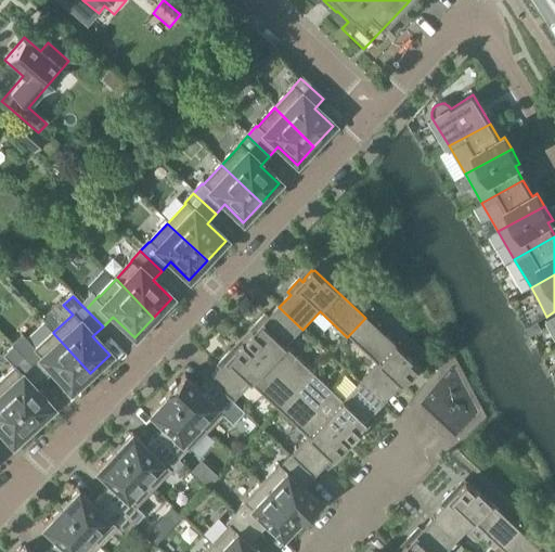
[(298,394),(315,376),(285,348),(302,330),(279,307),(267,319),(265,316),(253,329),(255,332),(253,334),(252,333),(244,341),(245,342),(244,343),(298,394)]
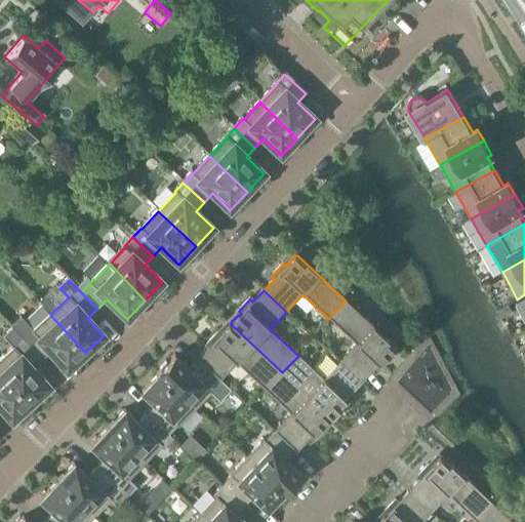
[(340,363),(361,383),(372,371),(375,373),(387,362),(384,359),(386,357),(387,358),(394,350),(393,349),(395,347),(346,300),(328,319),(357,346),(340,363)]
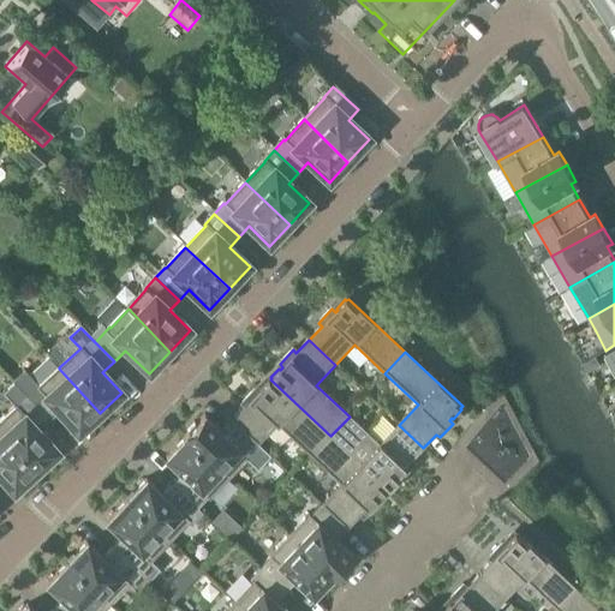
[(597,358),(584,365),(587,373),(602,366),(597,358)]
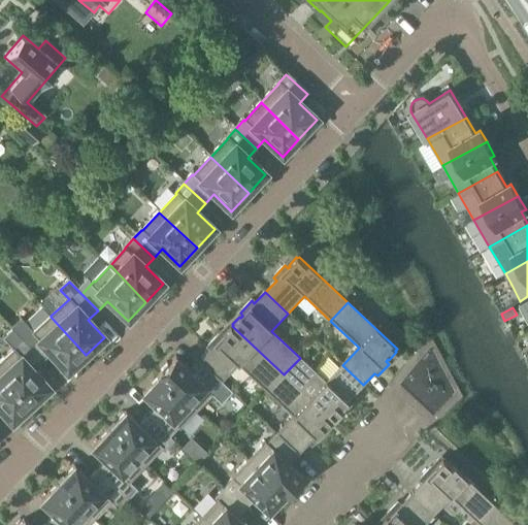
[(21,319),(9,328),(12,330),(42,362),(51,354),(67,372),(86,355),(51,316),(51,317),(33,332),(21,319)]
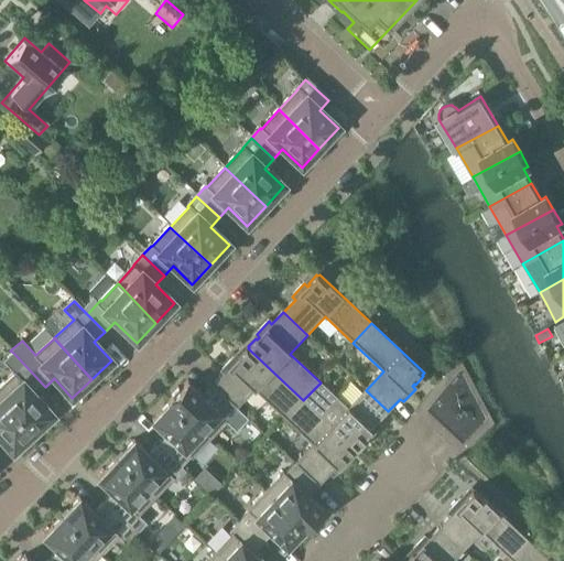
[(285,419),(303,400),(248,348),(246,351),(245,349),(237,357),(238,358),(236,360),(232,358),(221,371),(224,375),(214,386),(238,410),(256,391),(285,419)]
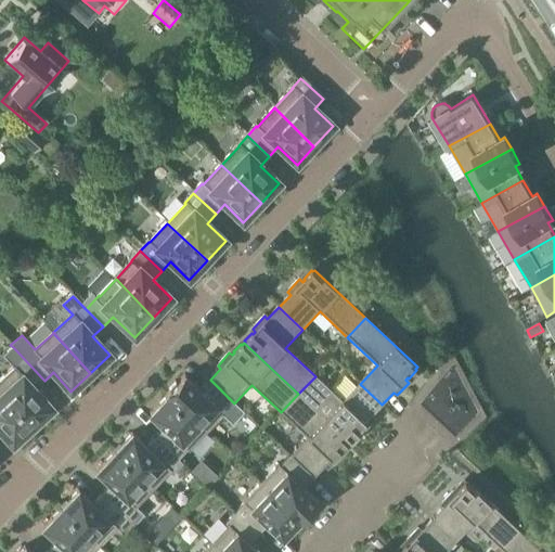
[(44,381),(13,347),(3,356),(14,369),(0,381),(0,390),(33,426),(52,409),(35,389),(44,381)]
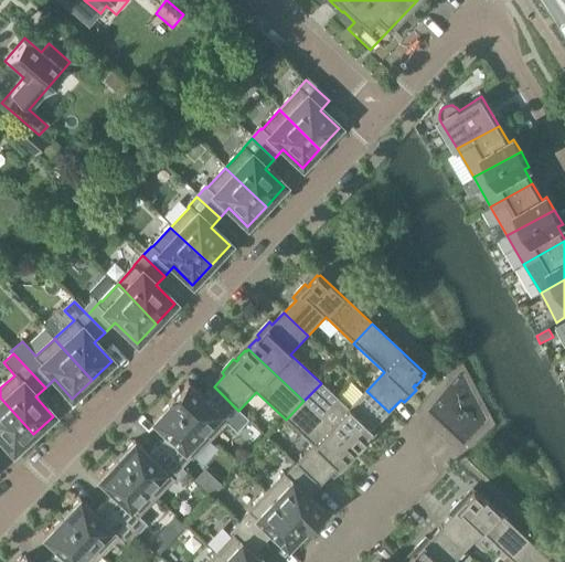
[(238,411),(214,386),(203,399),(188,383),(169,403),(212,442),(227,426),(225,424),(238,411)]
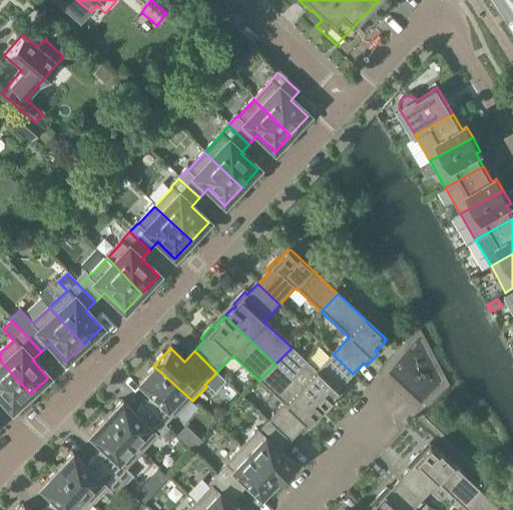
[(276,364),(323,407),(324,408),(331,400),(330,399),(332,397),(335,400),(346,388),(343,385),(353,374),(333,355),(317,372),(292,348),(276,364)]
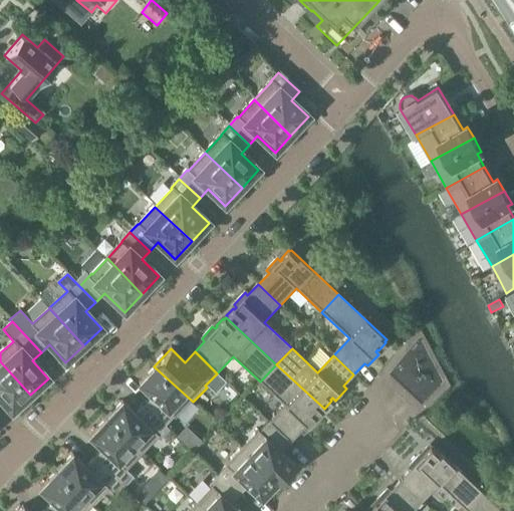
[(0,399),(12,412),(30,395),(0,361),(0,399)]
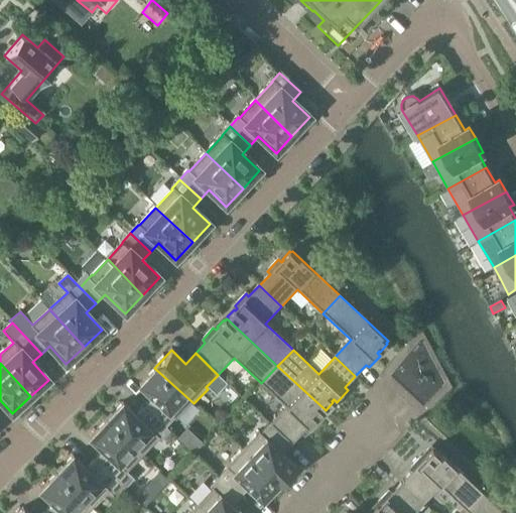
[(277,366),(261,383),(287,408),(274,421),(294,440),(301,433),(304,435),(315,424),(313,422),(315,420),(316,420),(324,413),(323,412),(325,409),(277,366)]
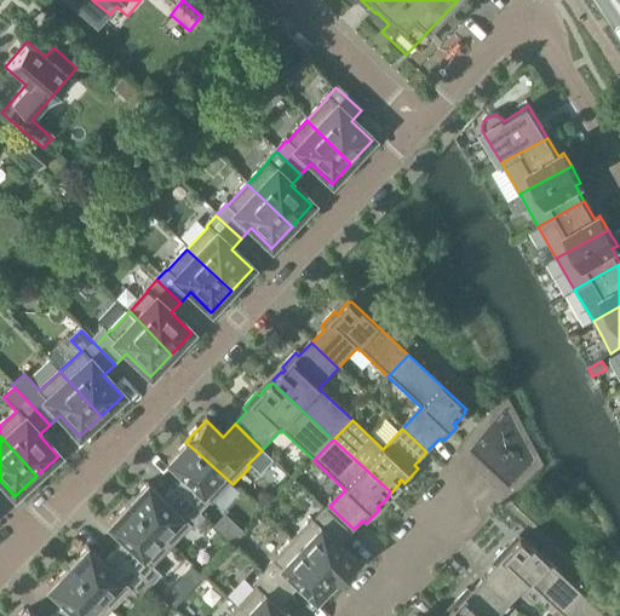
[(173,490),(200,514),(211,504),(212,505),(233,484),(185,442),(185,443),(167,464),(183,479),(173,490)]
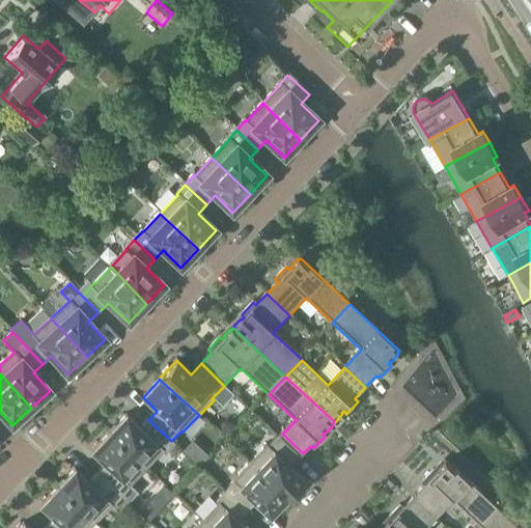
[(171,441),(148,420),(140,429),(126,416),(109,434),(147,470),(162,454),(161,452),(171,441)]
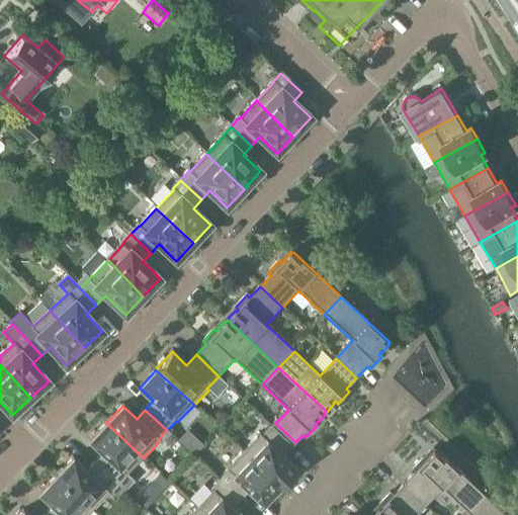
[(95,462),(116,484),(125,474),(127,475),(144,458),(106,423),(89,440),(103,454),(95,462)]
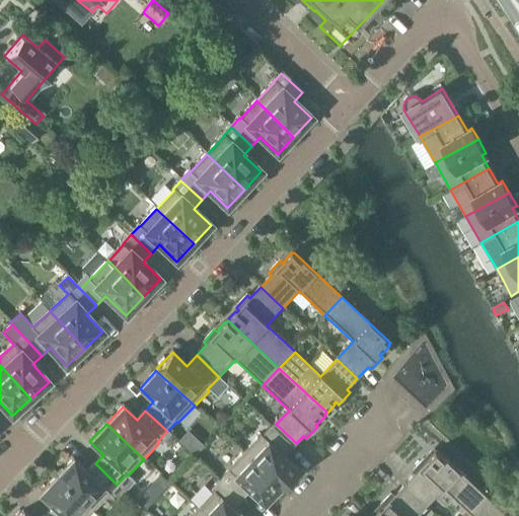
[(296,443),(276,424),(263,438),(262,436),(245,453),(281,488),(297,469),(283,457),(296,443)]
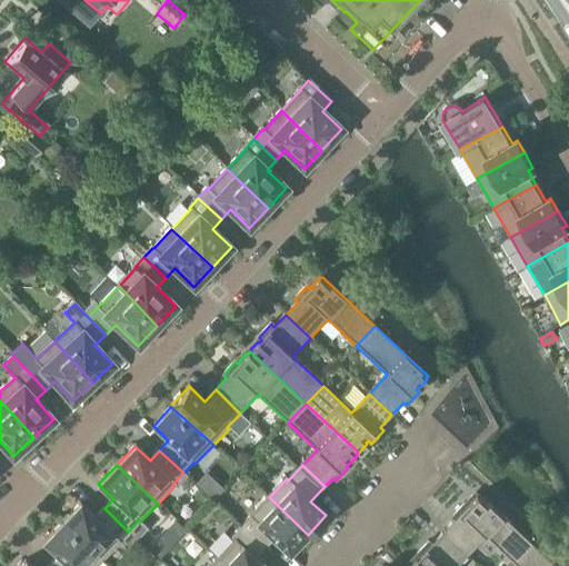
[(443,534),(468,557),(486,538),(513,565),(532,545),(479,495),(477,497),(476,496),(468,505),(469,506),(467,508),(463,505),(451,518),(455,522),(443,534)]
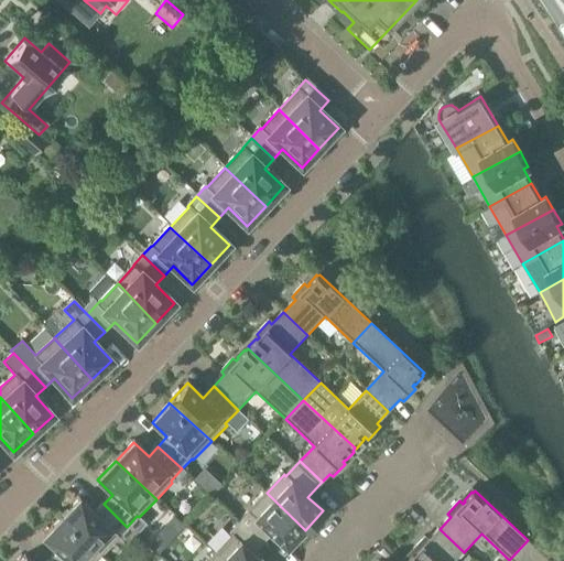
[(240,524),(262,545),(271,535),(286,549),(304,530),(304,531),(305,530),(267,493),(248,513),(249,514),(240,524)]
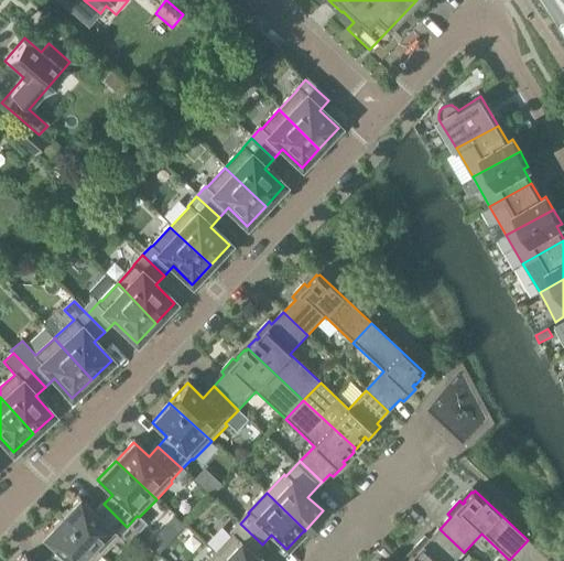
[(127,527),(104,504),(95,514),(79,499),(62,518),(101,557),(119,538),(118,536),(127,527)]
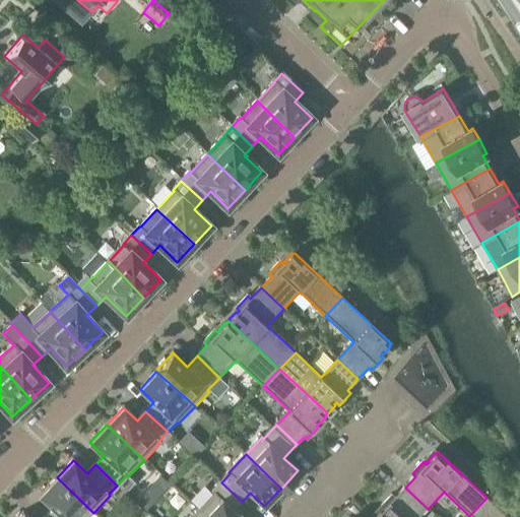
[(89,516),(93,513),(57,477),(40,496),(54,509),(48,516),(89,516)]
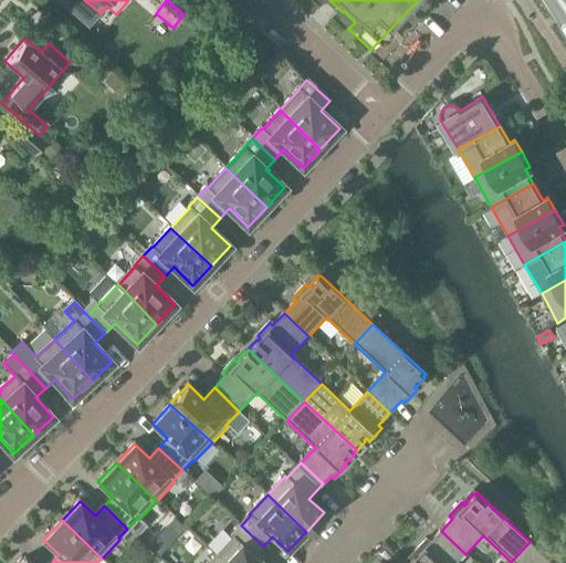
[(263,546),(241,525),(231,535),(233,539),(216,556),(222,562),(261,562),(254,555),(263,546)]
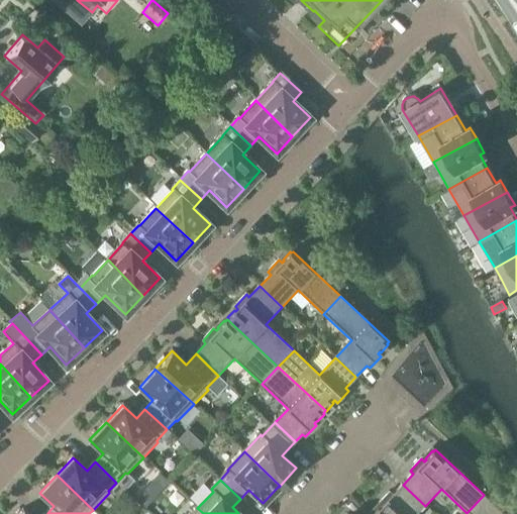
[(417,513),(425,506),(403,485),(392,496),(389,493),(378,505),(381,508),(379,510),(378,509),(374,513),(417,513)]
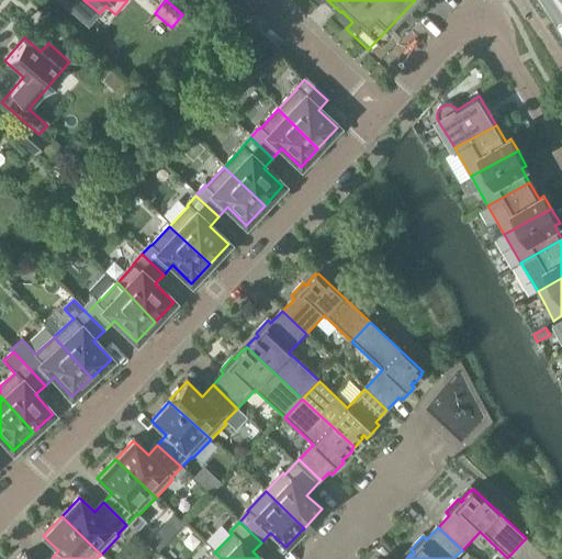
[(548,558),(526,538),(507,558),(548,558)]
